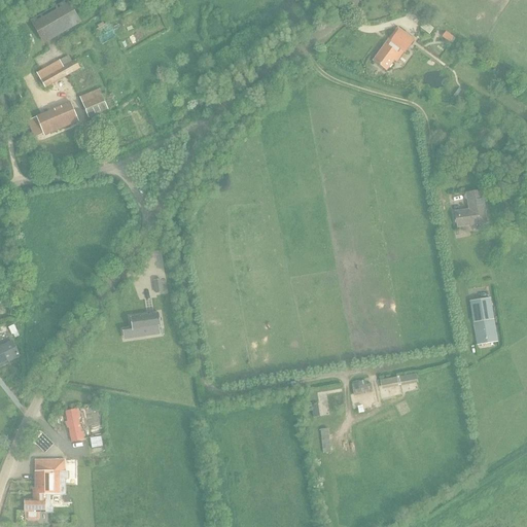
[(66,0),(31,21),(44,44),(81,23),(68,0),(66,0)]
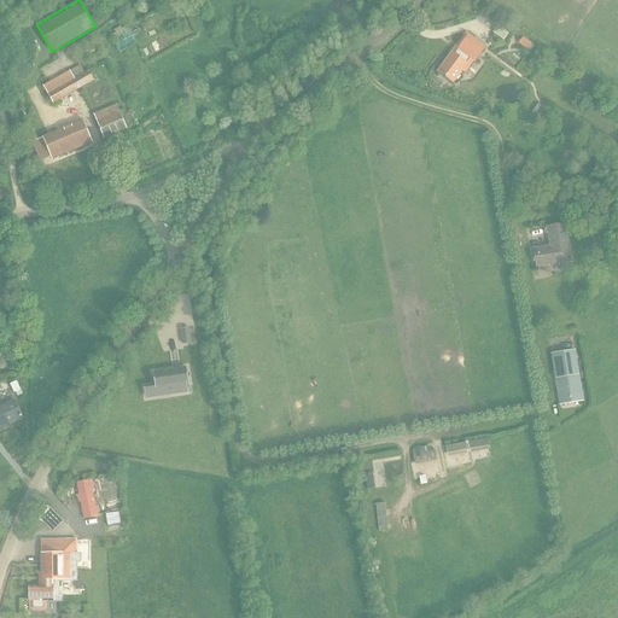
[(494,33),(503,40),(508,34),(499,27),(494,33)]
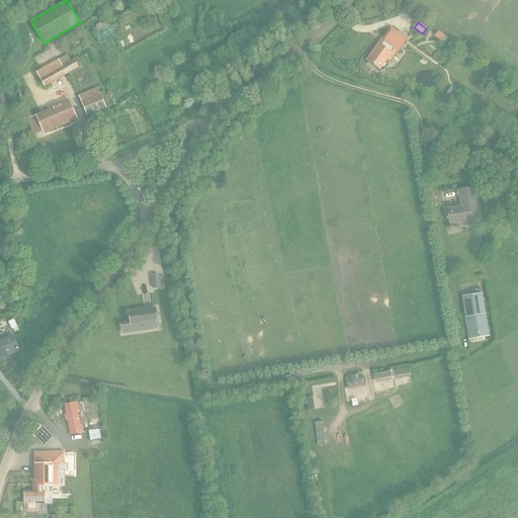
[(394,49),(397,51),(406,38),(391,27),(381,39),(382,40),(379,45),(378,44),(366,60),(379,69),(394,49)]
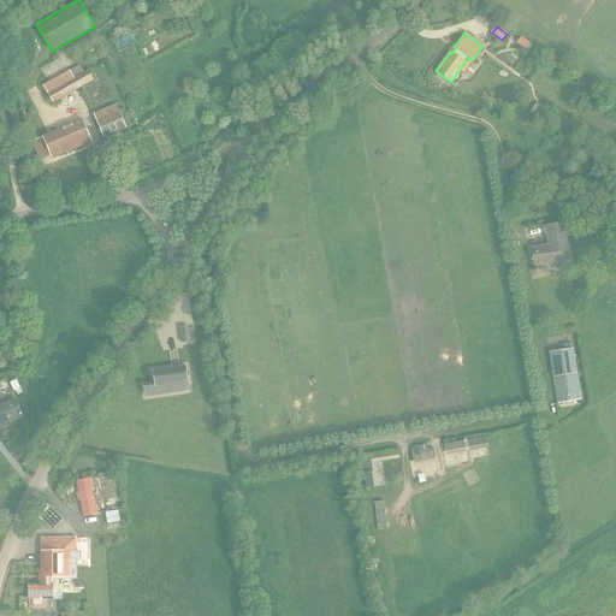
[(517,43),(525,48),(528,43),(521,37),(517,43)]
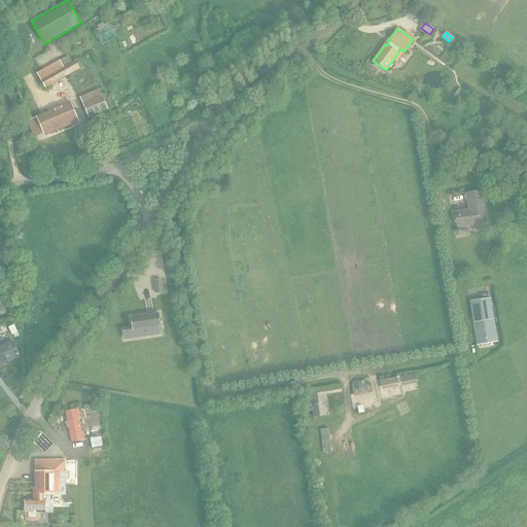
[(76,61),(74,62),(70,56),(60,61),(61,62),(38,75),(45,88),(75,71),(80,68),(76,61)]
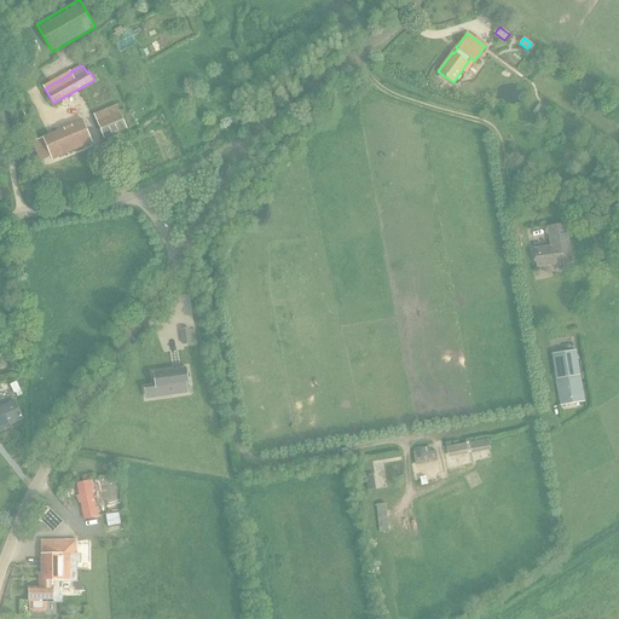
[(119,115),(116,109),(96,117),(98,123),(105,139),(126,129),(119,115)]
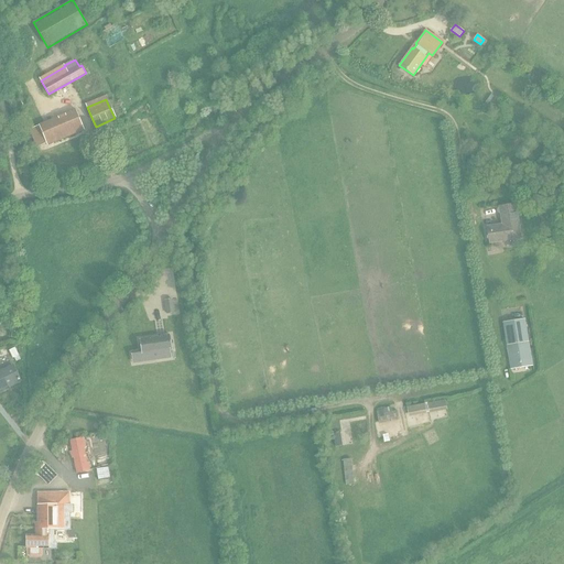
[(31,129),(40,149),(86,129),(77,108),(31,129)]
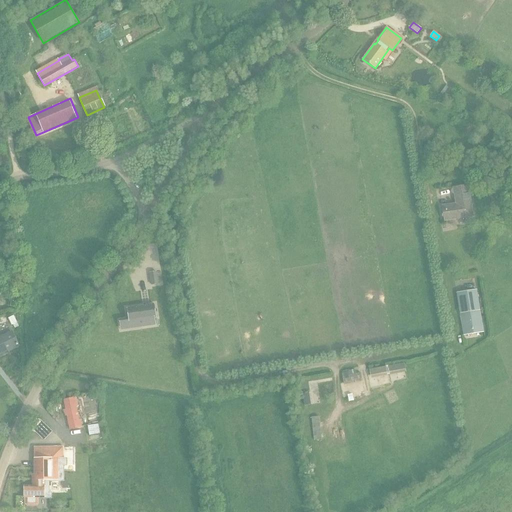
[(441,205),(444,220),(473,215),(468,184),(452,187),(455,203),(441,205)]
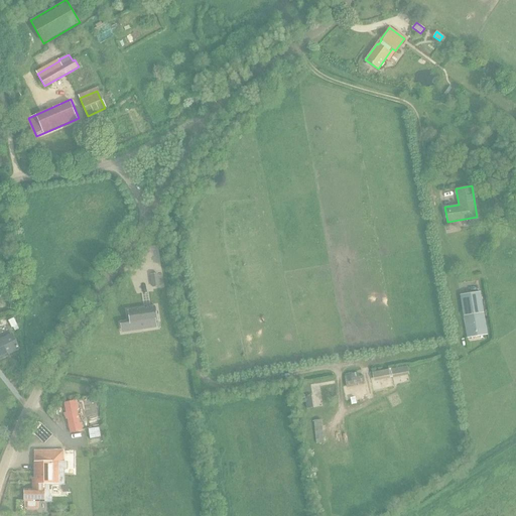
[(16,287),(21,285),(15,266),(8,268),(12,279),(13,279),(16,287)]
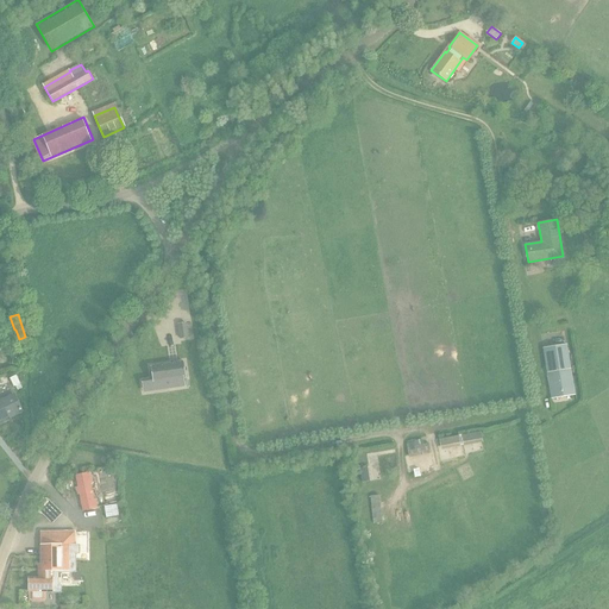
[(540,337),(551,399),(575,394),(565,333),(540,337)]
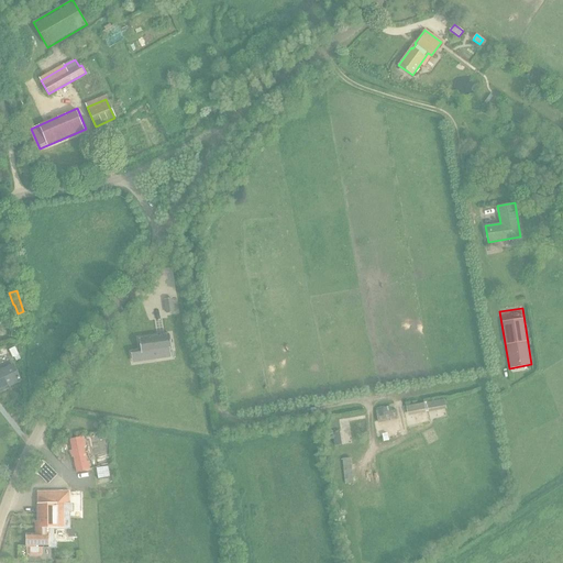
[(141,353),(155,351),(156,360),(170,357),(169,349),(172,349),(169,334),(139,339),(141,353)]
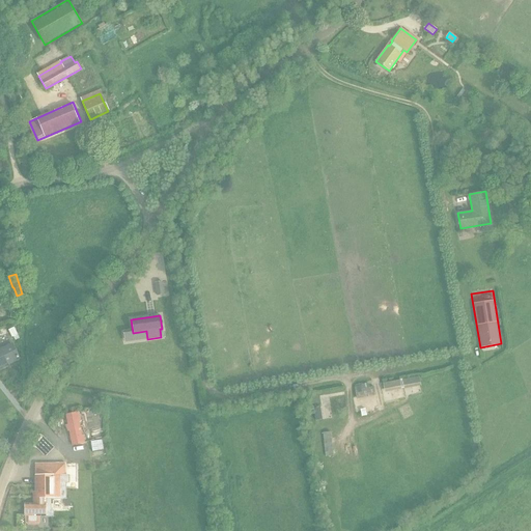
[(0,350),(0,366),(19,358),(12,344),(0,350)]
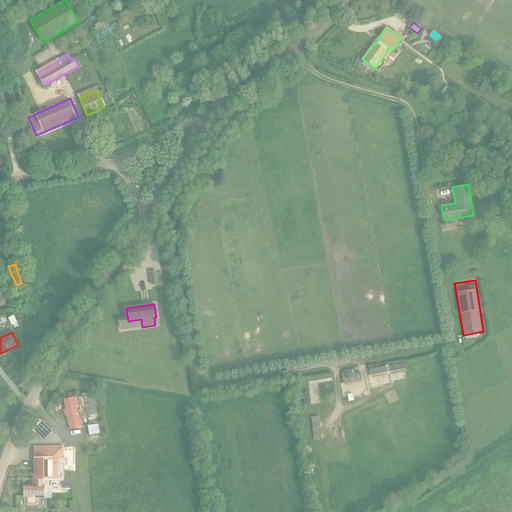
[(388,366),(389,375),(405,372),(404,363),(388,366)]
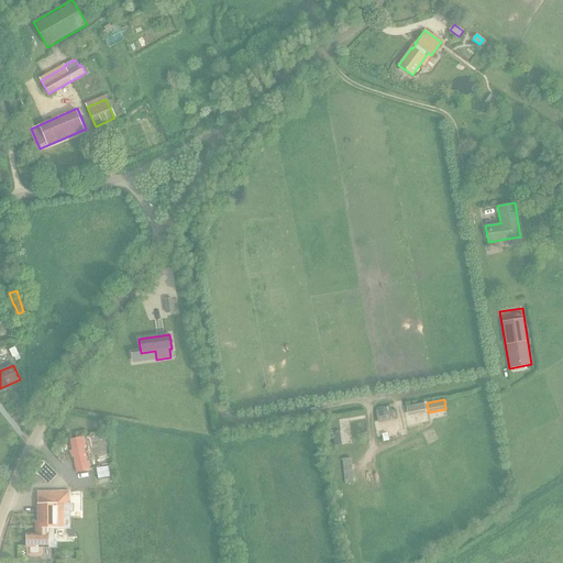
[(408,416),(426,412),(423,403),(406,406),(403,407),(404,411),(407,411),(408,416)]
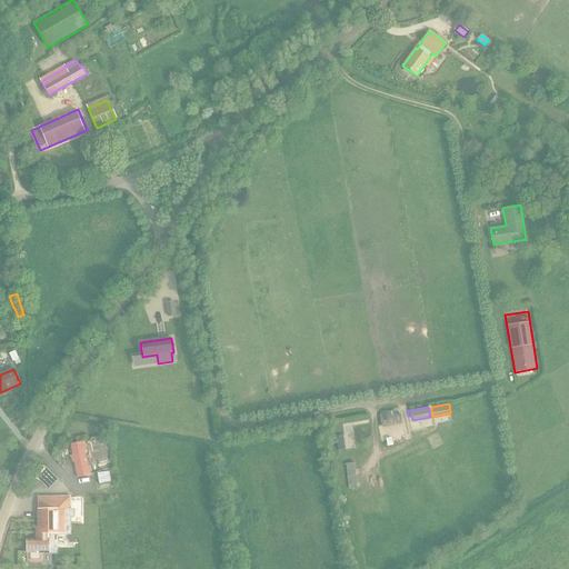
[(380,418),(382,428),(402,423),(400,413),(380,418)]
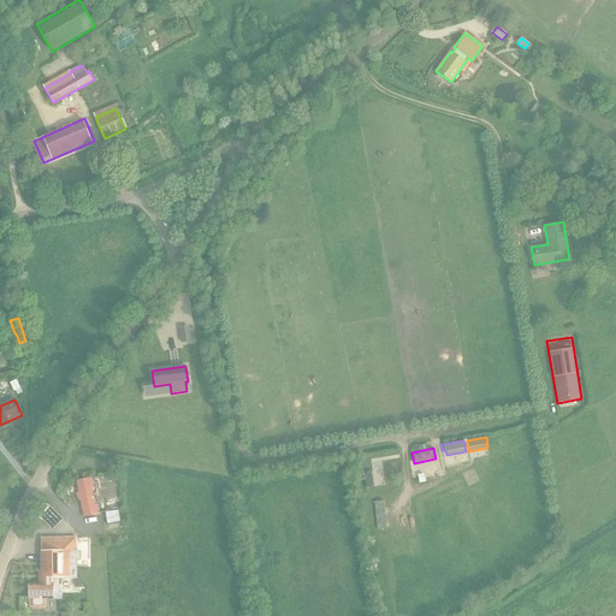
[(372,472),(363,474),(366,487),(374,486),(372,472)]
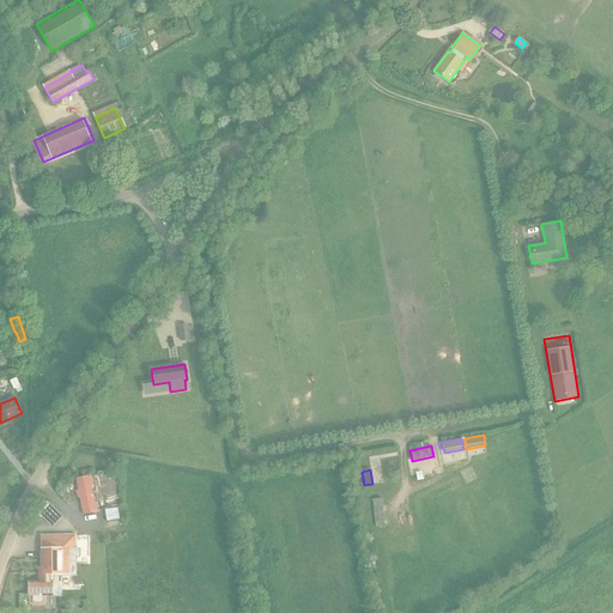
[(76,480),(84,514),(97,510),(91,486),(93,486),(90,475),(76,480)]
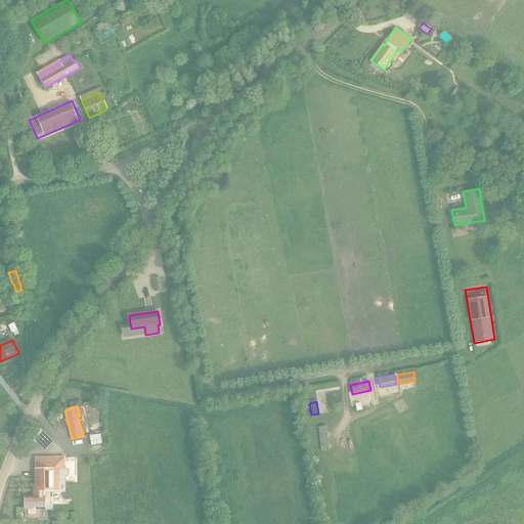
[(325,425),(319,426),(322,443),(329,443),(325,425)]
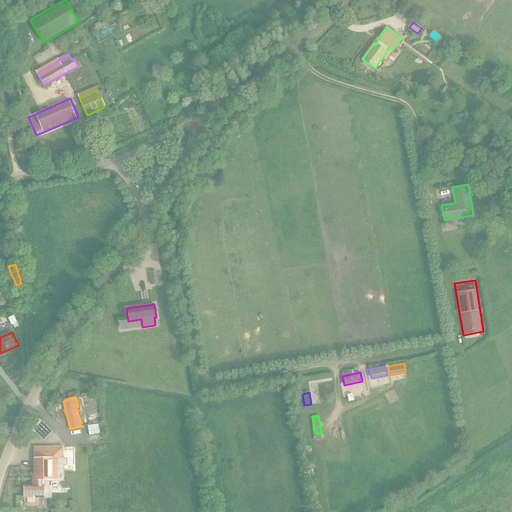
[(101,433),(100,434),(98,418),(85,420),(86,426),(87,426),(90,441),(102,439),(101,433)]
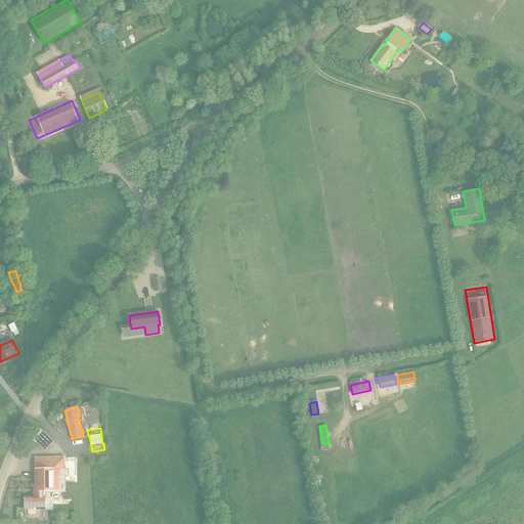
[(66,492),(66,490),(64,456),(35,456),(36,497),(25,497),(25,508),(25,515),(28,518),(37,518),(40,516),(40,508),(52,508),(52,505),(50,505),(50,492),(66,492)]
